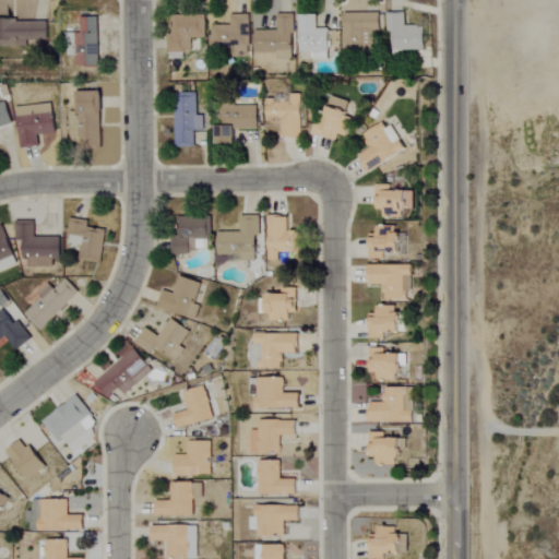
[(372,32),(379,32),(378,13),(341,13),(342,50),(372,50),(372,32)]
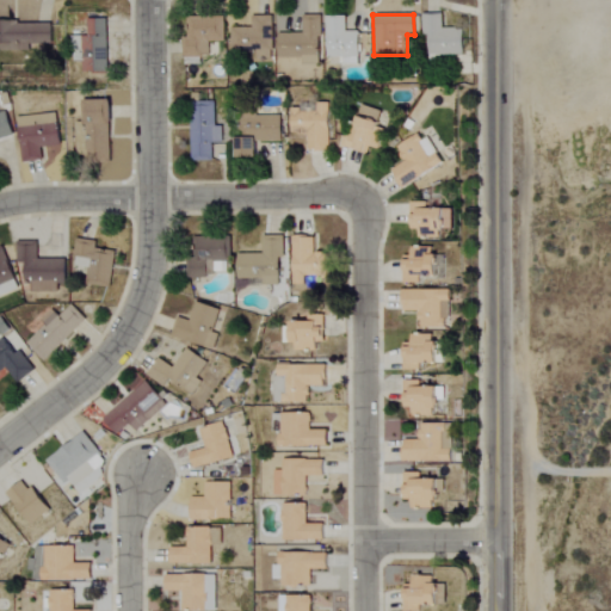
[(461,28),(442,29),(442,14),(421,14),(421,38),(427,38),(427,61),(462,60),(461,28)]
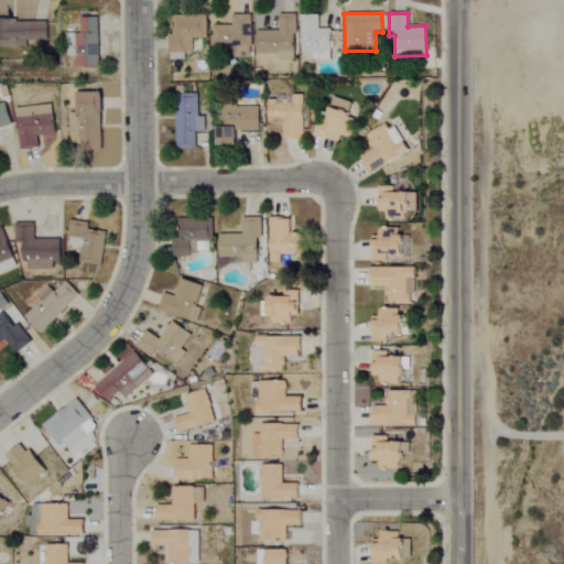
[(277,60),(293,61),(294,14),(278,14),(278,31),(255,31),(255,54),(277,54),(277,60)]
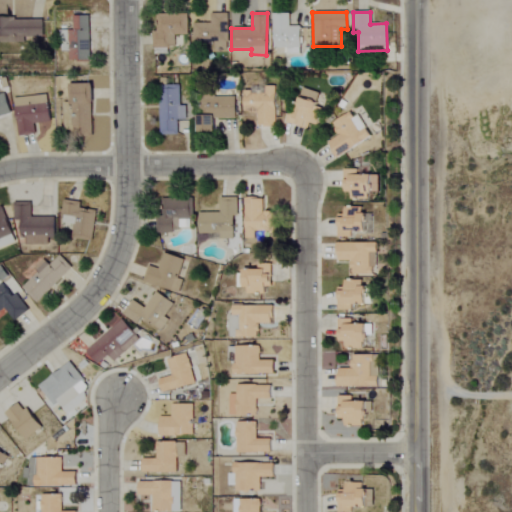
[(288,13),(272,13),(271,48),(285,48),(284,54),(299,55),(299,26),(288,26),(288,13)]
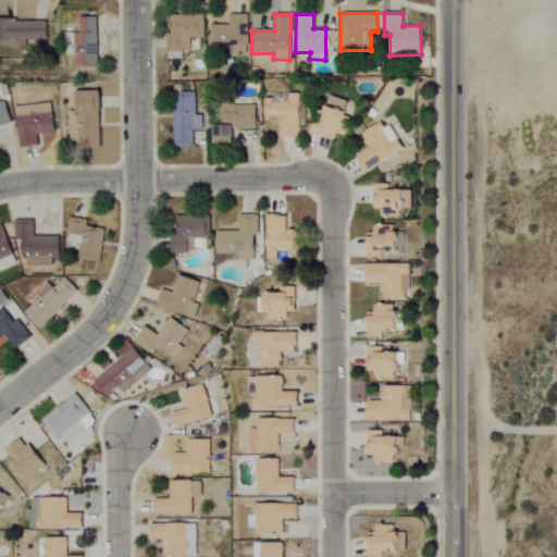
[(202,38),(203,16),(168,15),(166,52),(188,52),(189,38),(202,38)]
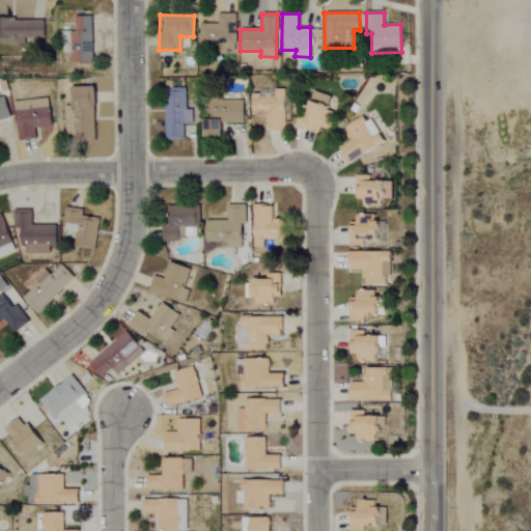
[(199,24),(199,50),(234,51),(235,15),(218,15),(217,24),(199,24)]
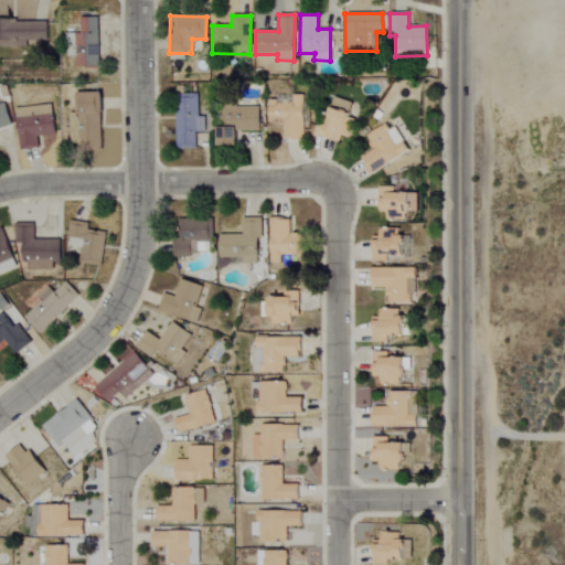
[(97,17),(80,17),(80,34),(75,34),(76,66),(98,66),(97,17)]
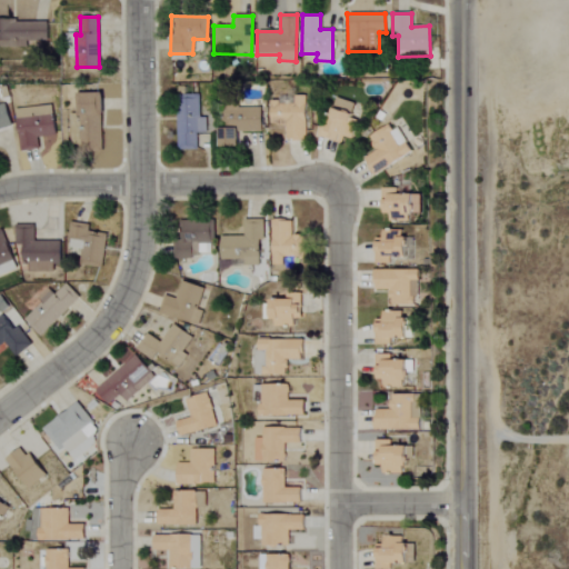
[(46,41),(46,21),(0,20),(0,46),(25,47),(25,41),(46,41)]
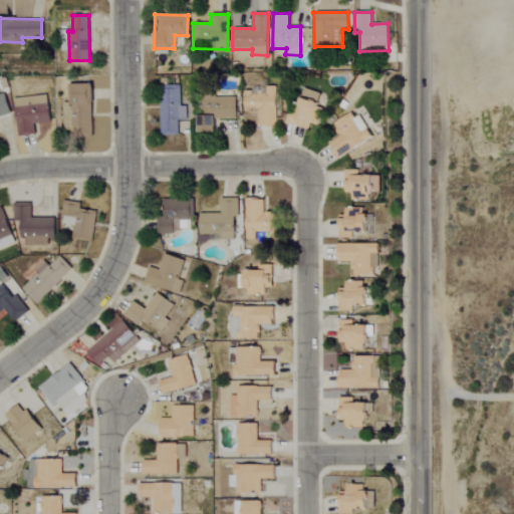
[(91,138),(90,84),(70,84),(71,138),(91,138)]
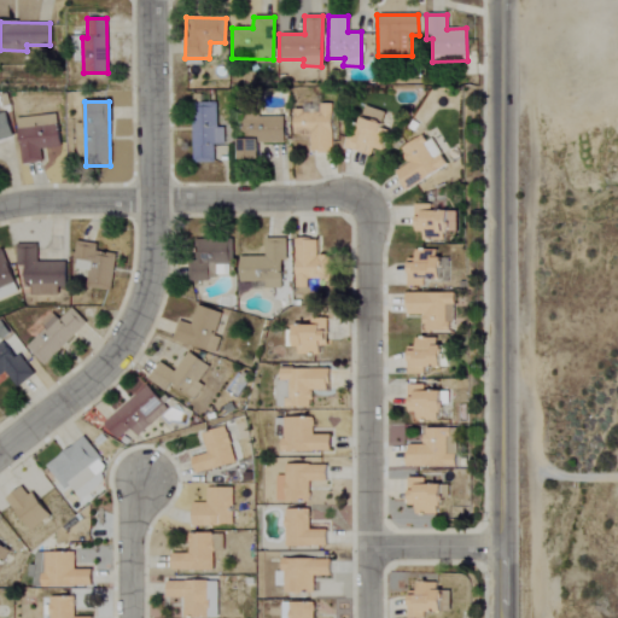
[(216,103),(192,104),(193,163),(214,163),(214,145),(223,145),(223,127),(216,127),(216,103)]
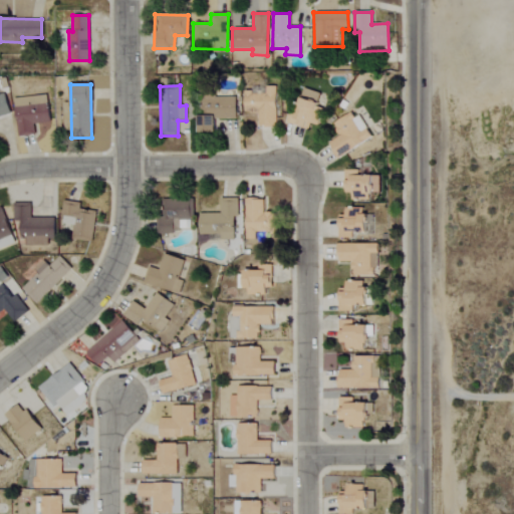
[(277,86),(266,86),(266,93),(244,93),(244,112),(258,113),(258,126),(275,127),(277,86)]
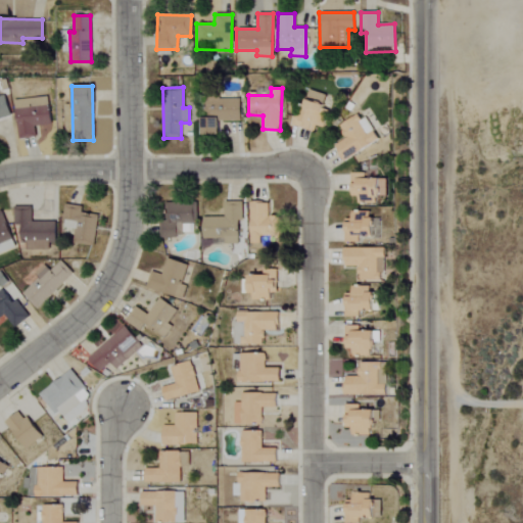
[(290,126),(314,132),(316,126),(323,128),(327,113),(321,112),(326,95),(307,90),(301,115),(294,113),(290,126)]
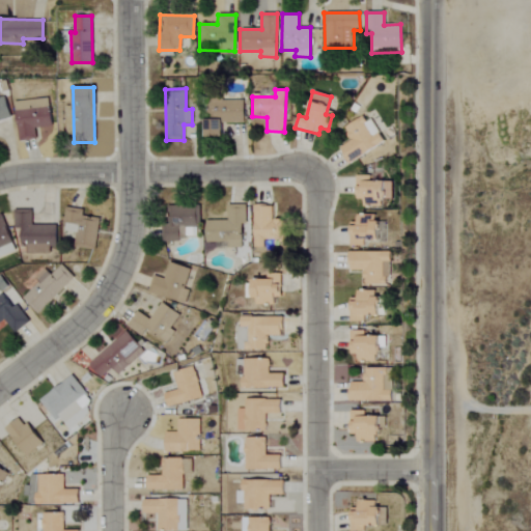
[(5,92),(0,93),(0,120),(11,118),(5,92)]
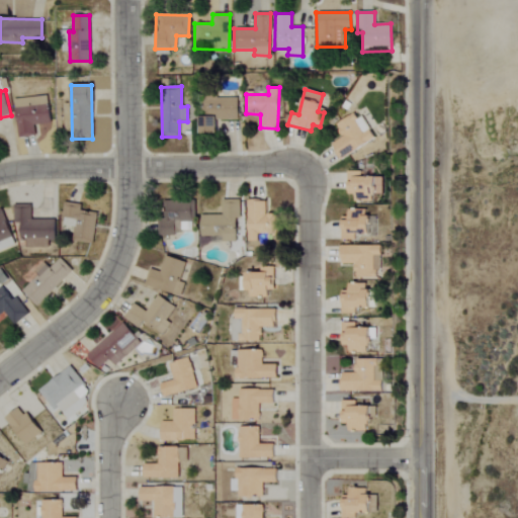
[(49,97),(15,98),(17,138),(34,137),(34,125),(50,124),(49,97)]
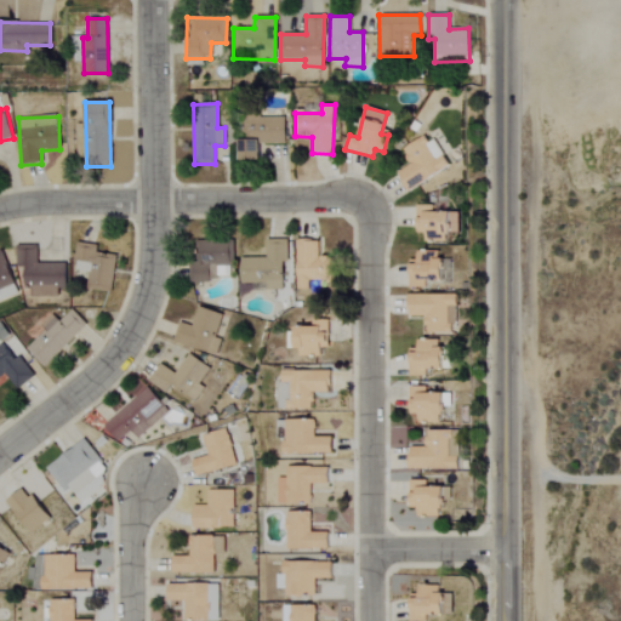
[(285,118),(246,117),(246,142),(238,142),(238,160),(258,161),(258,143),(285,144),(285,118)]
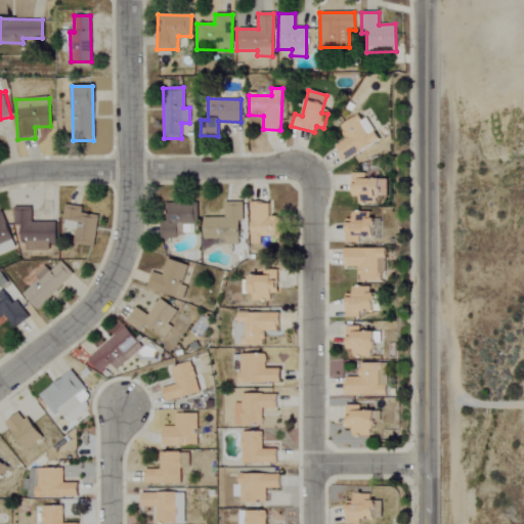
[(64,105),(64,134),(73,134),(72,104),(64,105)]
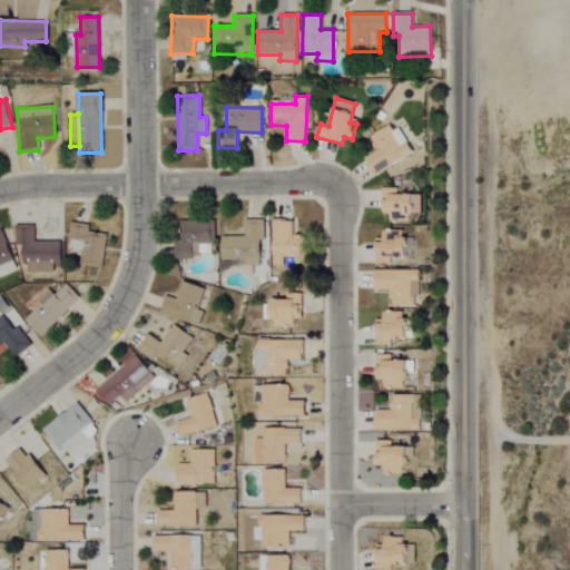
[(413,153),(399,128),(392,131),(389,126),(369,138),(376,150),(363,158),(374,176),(413,153)]
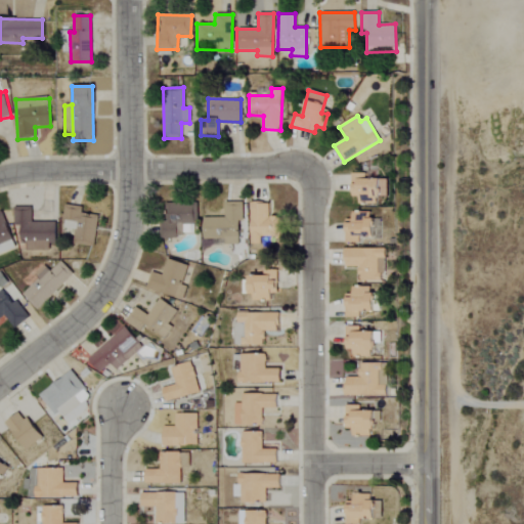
[(365,174),(351,173),(350,198),(357,198),(357,204),(378,205),(379,180),(364,180),(365,174)]
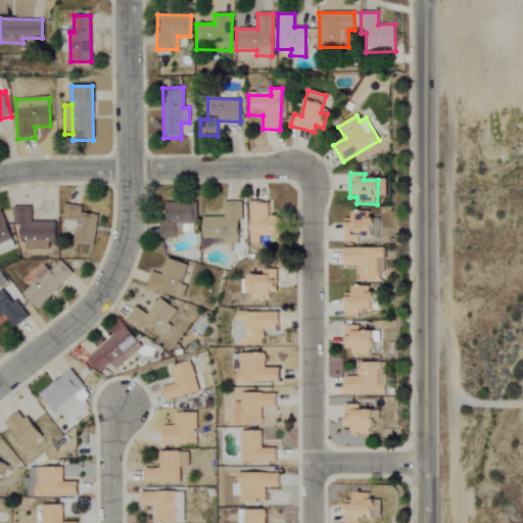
[(237,245),(237,220),(241,220),(241,202),(223,202),(223,217),(201,218),(202,246),(237,245)]
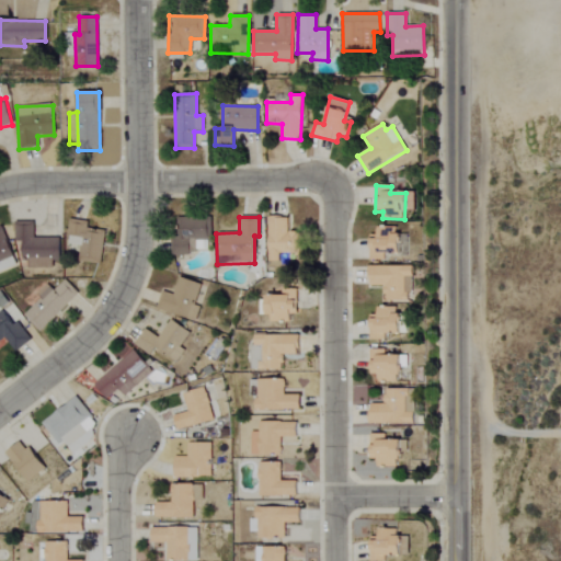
[(266,262),(278,262),(278,254),(301,255),(302,232),(286,232),(287,217),(267,217),(266,262)]
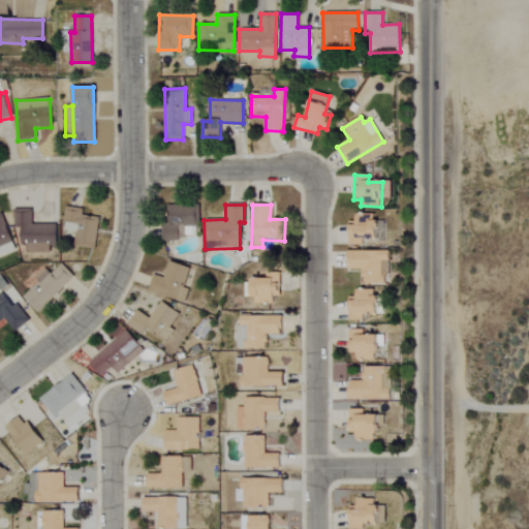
[(98,218),(81,216),(82,209),(65,207),(62,230),(74,231),(73,247),(94,249),(98,218)]
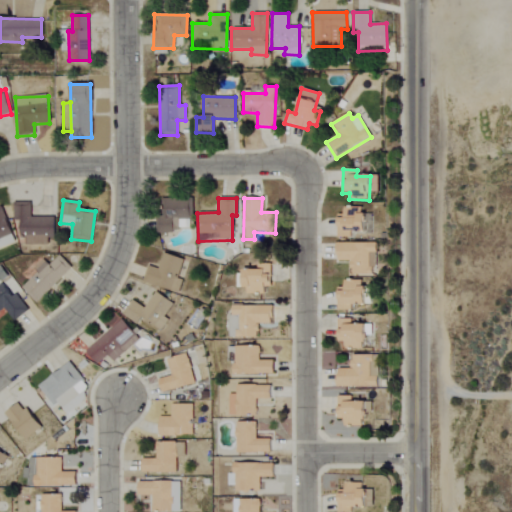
[(158,231),(188,231),(188,200),(157,200),(158,231)]
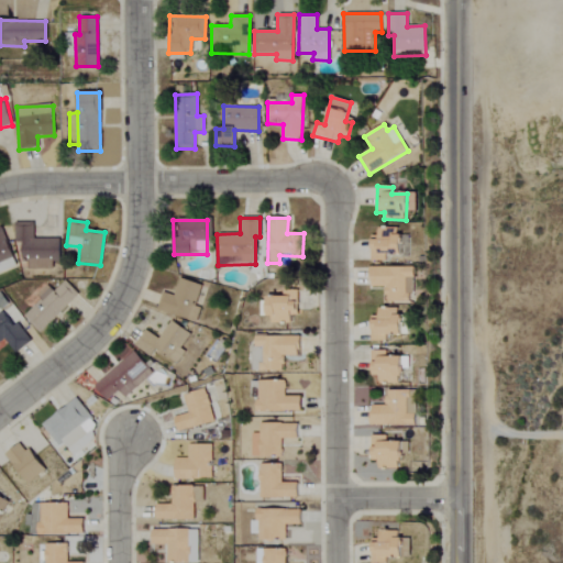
[(58,239),(33,239),(33,223),(14,222),(13,242),(22,242),(22,269),(52,269),(52,262),(58,262),(58,239)]
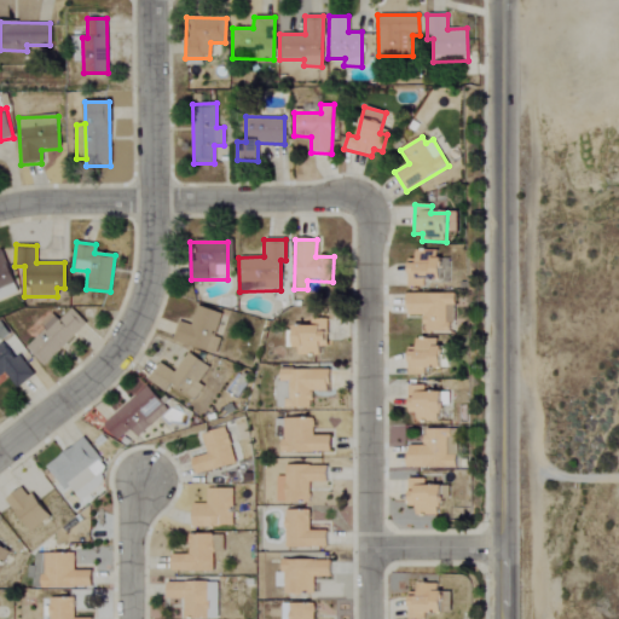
[(0,299),(17,294),(1,250),(0,250),(0,299)]
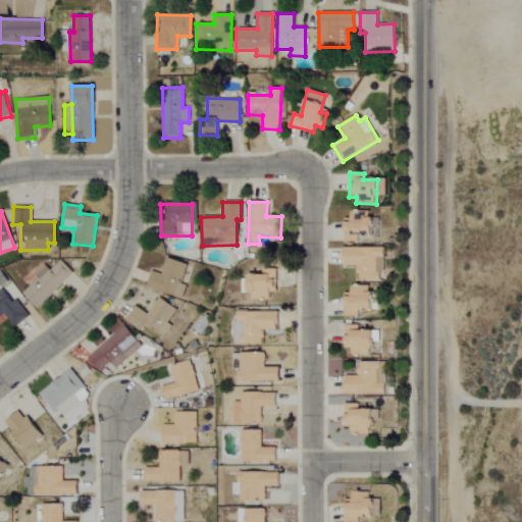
[(357,242),(357,238),(378,237),(378,218),(368,218),(368,211),(349,212),(350,218),(343,218),(343,243),(357,242)]
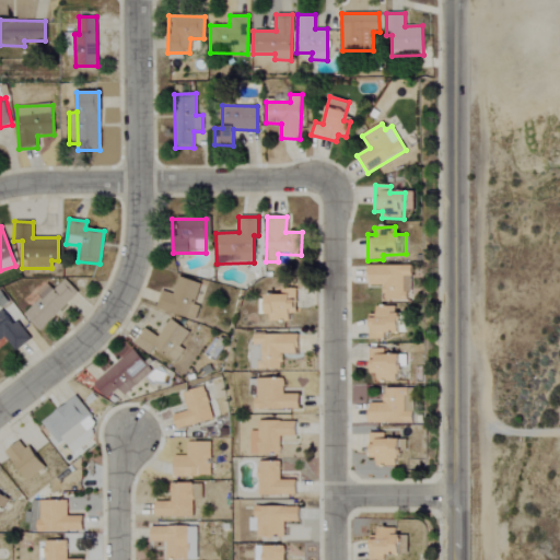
[(410,301),(410,266),(366,266),(366,286),(383,286),(383,301),(410,301)]
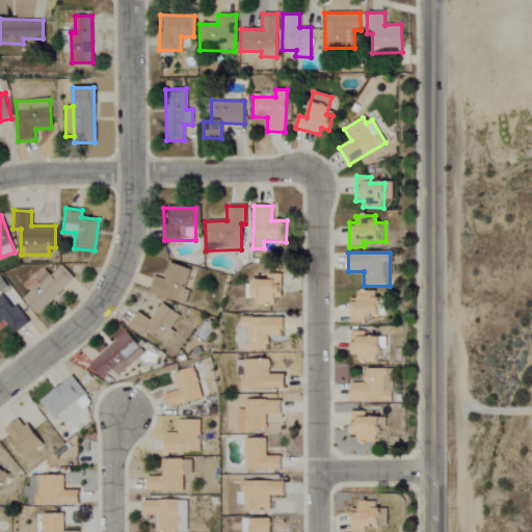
[(185,304),(188,290),(184,289),(189,269),(168,264),(164,280),(153,276),(148,294),(185,304)]
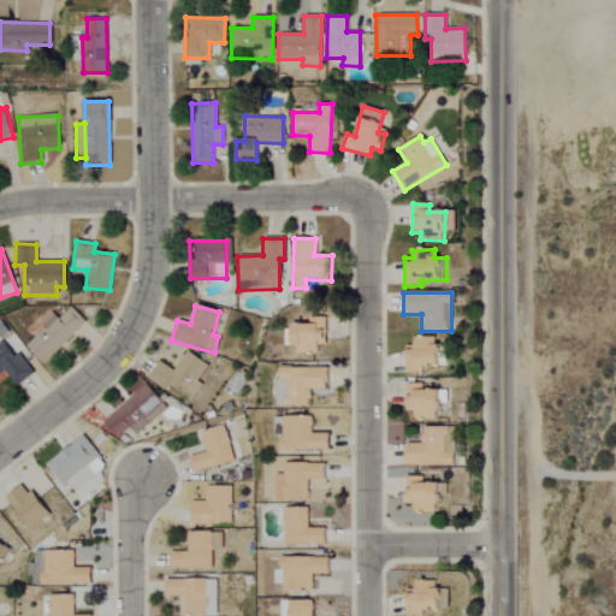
[(84,323),(70,307),(57,319),(49,313),(39,323),(43,329),(27,345),(43,363),(84,323)]
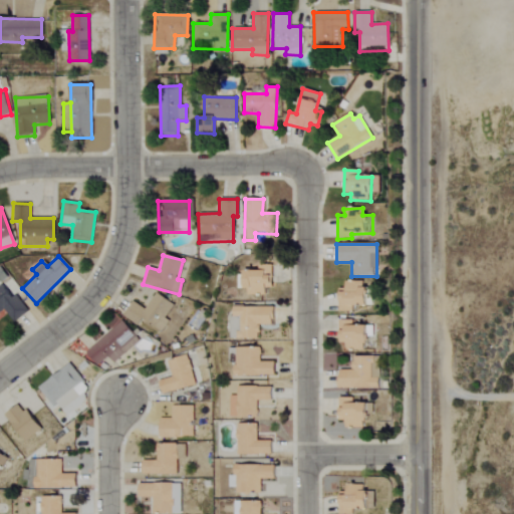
[(264,295),(264,287),(270,287),(269,266),(256,266),(256,272),(243,272),(243,295),(264,295)]
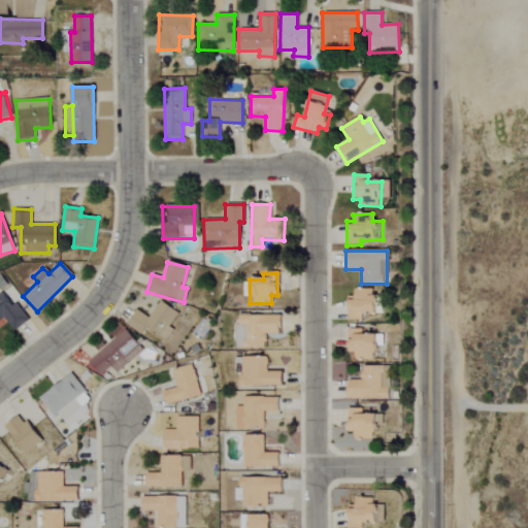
[(0,320),(4,318),(12,331),(28,321),(15,303),(10,306),(0,290),(0,320)]
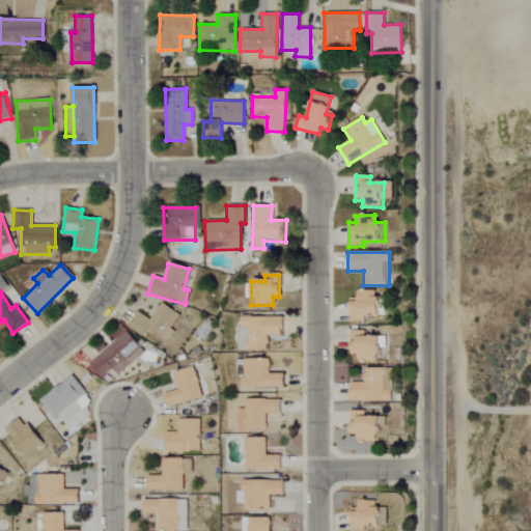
[(348,322),(363,323),(363,316),(384,316),(384,298),(374,298),(374,291),(356,291),(355,299),(348,299),(348,322)]
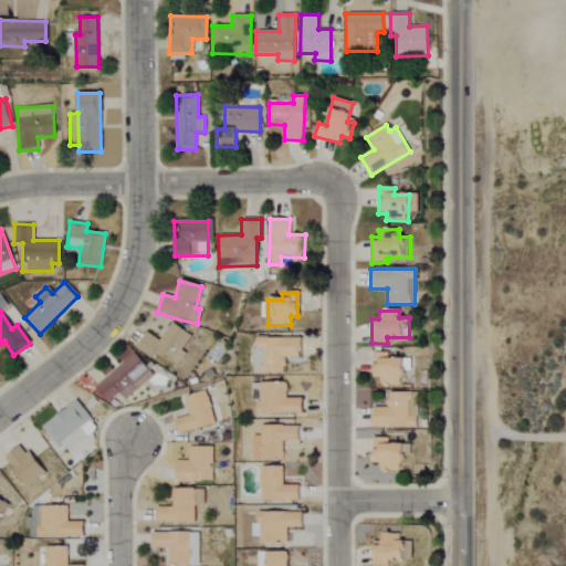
[(190,334),(169,323),(159,341),(144,332),(134,348),(152,358),(154,353),(177,366),(185,353),(181,350),(190,334)]
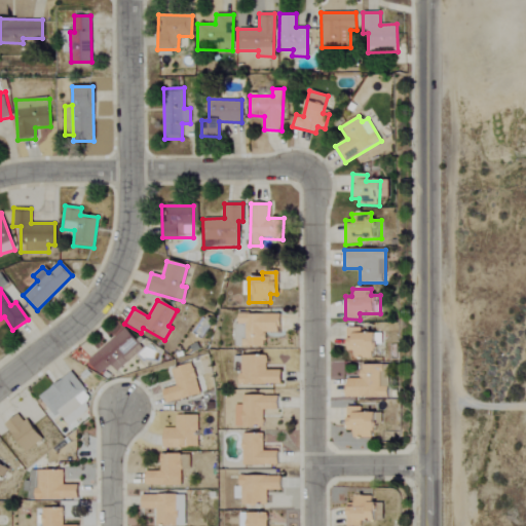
[(235,314),(234,346),(263,347),(264,333),(277,333),(277,315),(235,314)]
